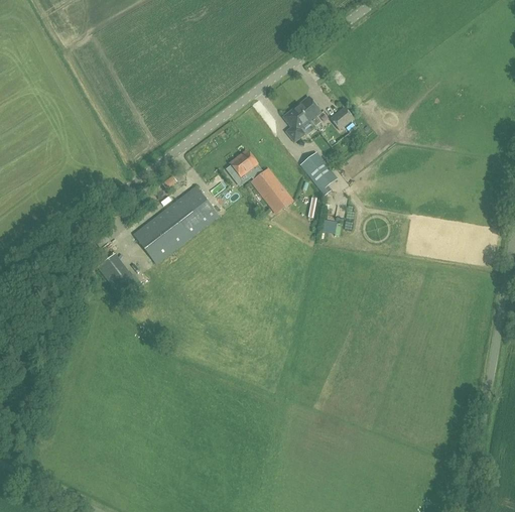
[(319,119),(315,114),(319,110),(307,95),(282,114),(290,125),(284,129),(293,140),(304,131),(299,125),(309,118),(314,124),(319,119)]
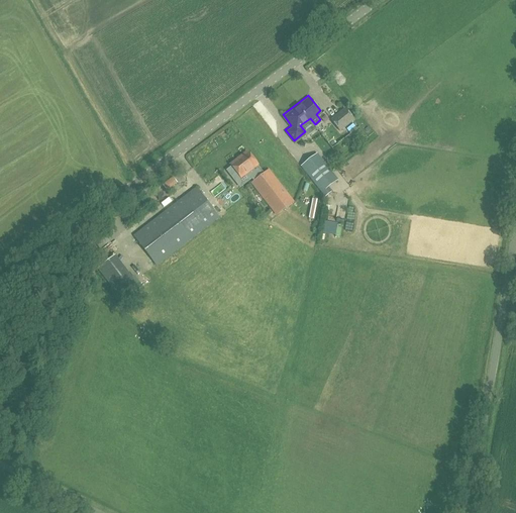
[(338,128),(353,116),(344,104),(329,116),(338,128)]
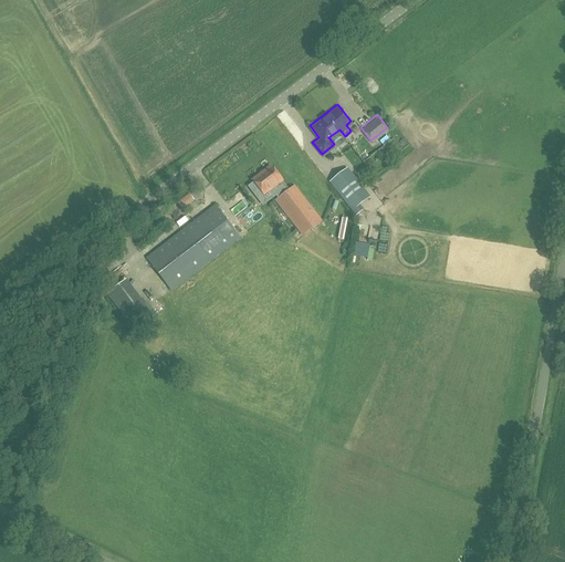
[(378,137),(382,142),(389,136),(385,132),(378,137)]
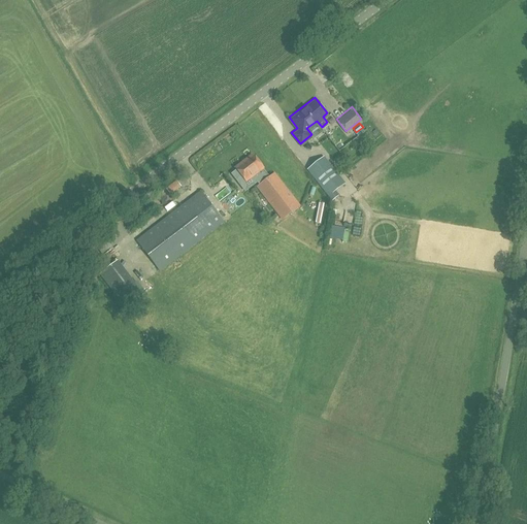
[(363,135),(368,140),(376,133),(370,127),(363,135)]
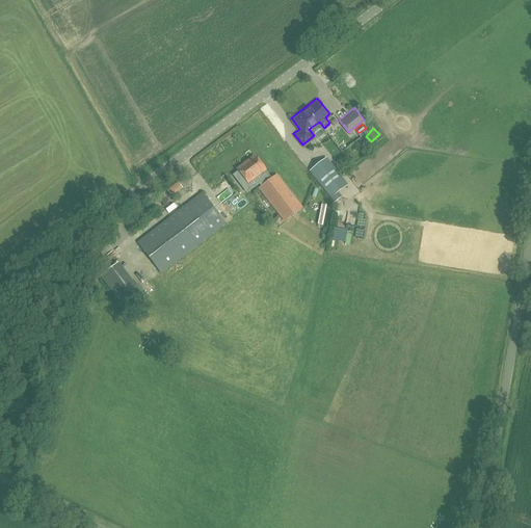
[(348,147),(353,154),(359,151),(355,146),(363,140),(361,138),(348,147)]
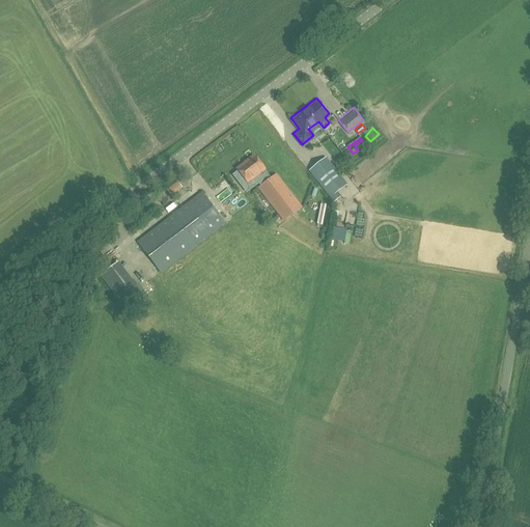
[(270,174),(263,166),(253,153),(236,166),(246,178),(250,175),(255,182),(258,179),(260,183),(257,185),(278,211),(296,198),(275,171),(270,174)]
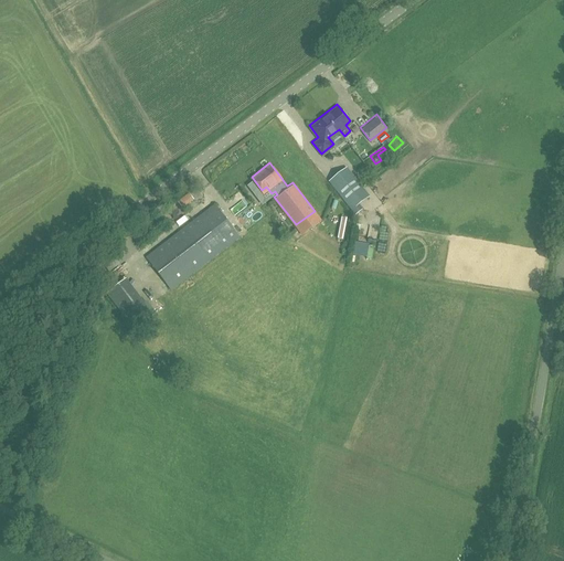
[(353,212),(362,205),(358,201),(369,192),(346,163),(327,178),(353,212)]
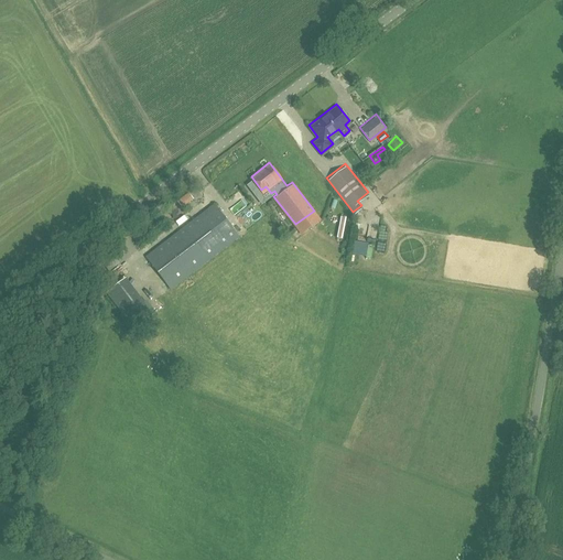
[(180,193),(184,198),(195,191),(191,185),(180,193)]
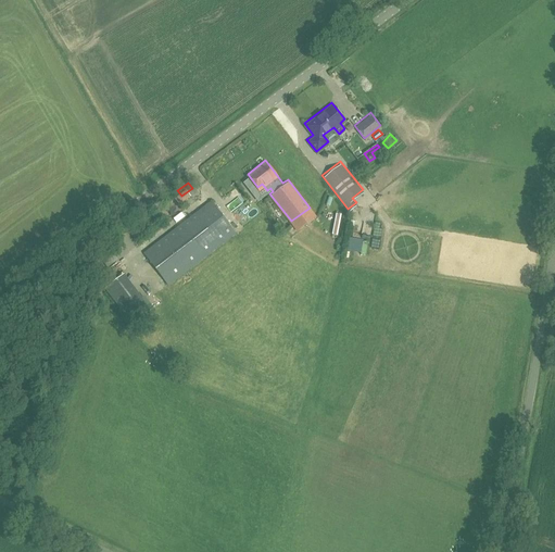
[(167,283),(235,230),(210,198),(142,249),(167,283)]
